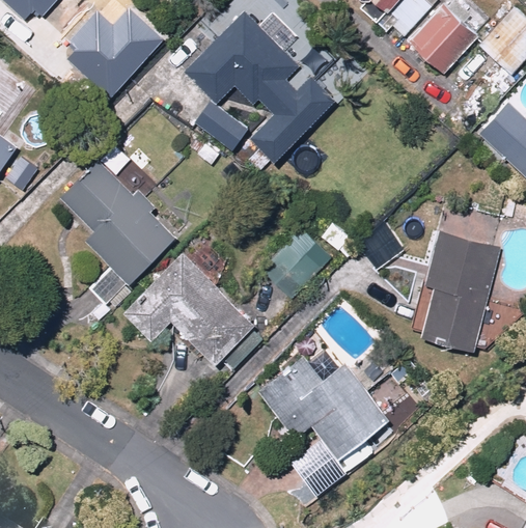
[(0,5),(23,26),(32,16),(36,20),(54,0),(0,0),(0,5)]
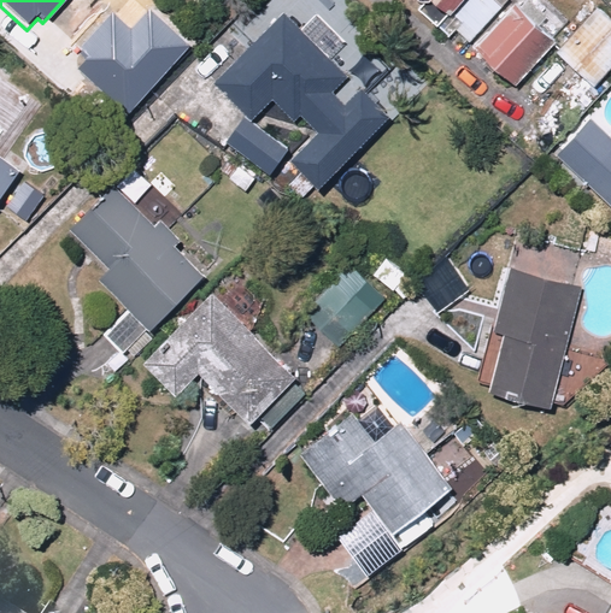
[(375,75),(300,0),(299,0),(211,80),(254,123),(275,102),(294,122),(300,115),(318,133),(292,159),(319,187),(391,117),(362,87),(375,75)]
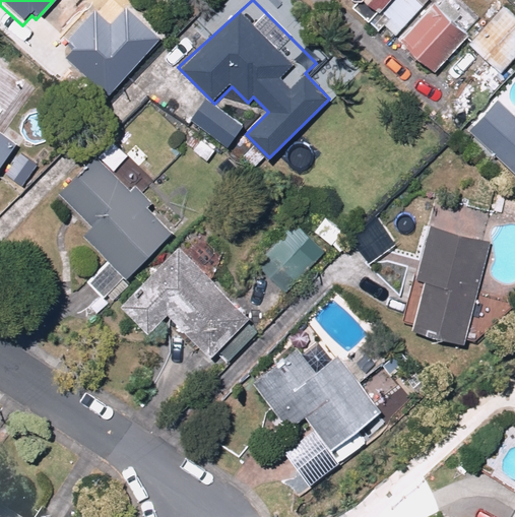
[(474,29),(446,0),(437,0),(400,36),(433,69),(474,29)]
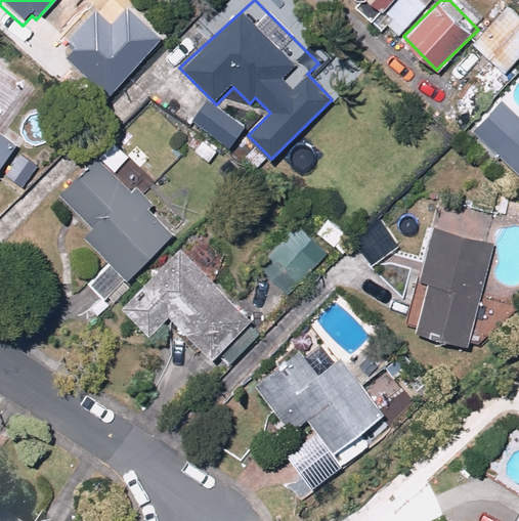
[(518,58),(518,20),(507,7),(471,40),(503,75),(518,58)]
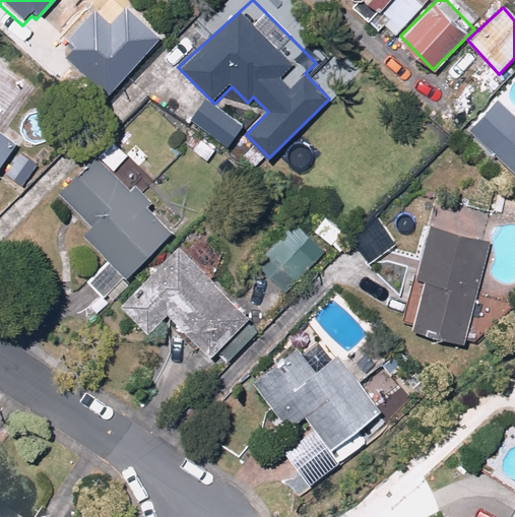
[(69,51),(60,62),(104,101),(155,43),(120,11),(107,26),(91,12),(62,44),(69,51)]
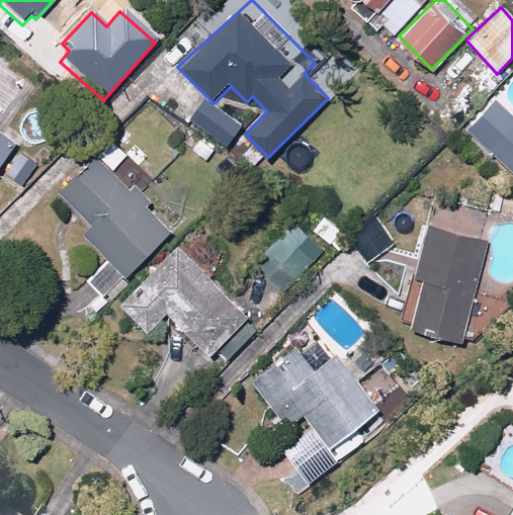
[(512,116),(493,99),(466,129),(512,170),(512,116)]
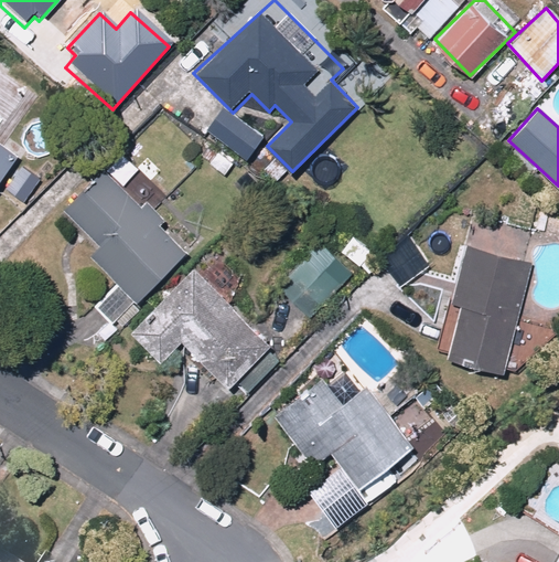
[(262,135),(223,109),(207,134),(248,159),(262,135)]
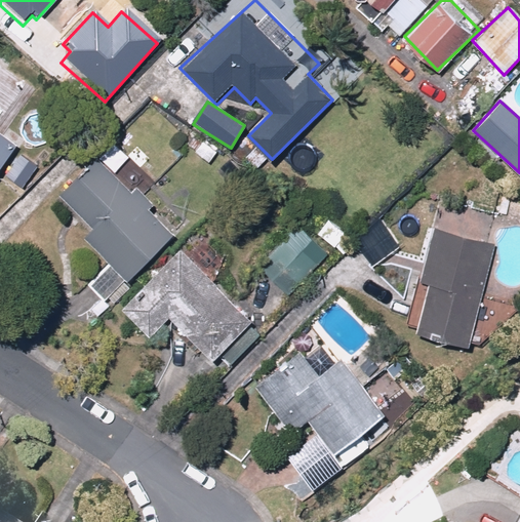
[(0,170),(17,146),(0,132),(0,170)]
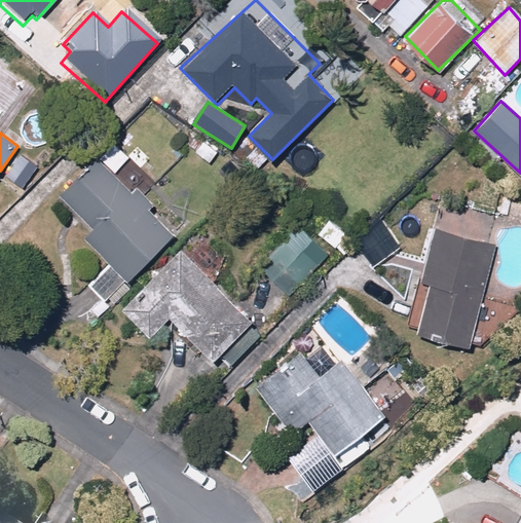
[(137,275),(177,234),(152,210),(155,207),(136,187),(129,194),(100,164),(63,201),(92,231),(83,240),(127,285),(137,275)]
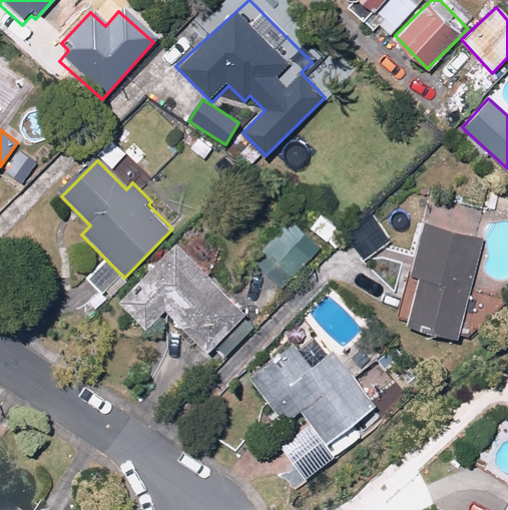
[(395,318),(406,320),(405,327),(463,338),(482,237),(424,226),(416,270),(405,268),(395,318)]
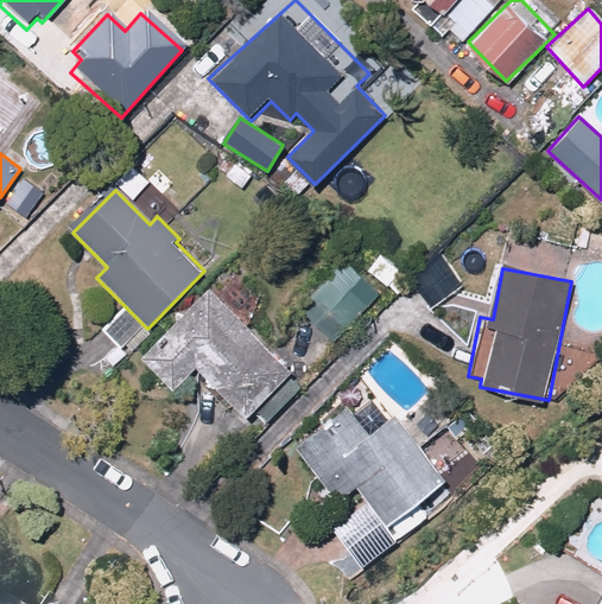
[(207,288),(164,336),(141,360),(173,390),(195,368),(251,418),(295,368),(207,288)]
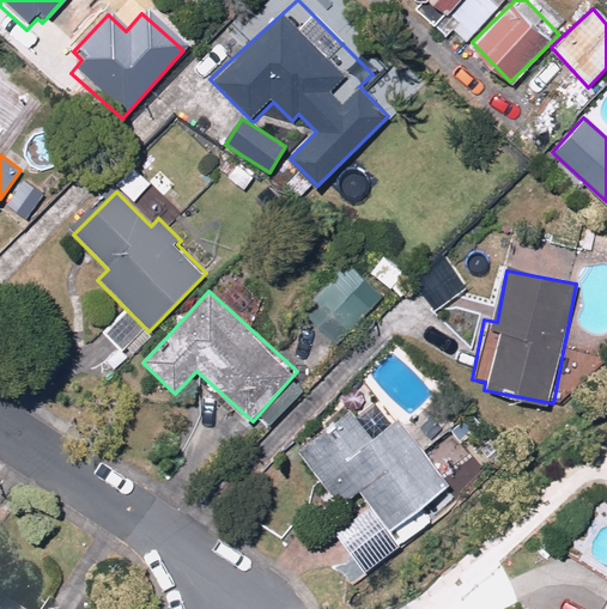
[(396,420),(372,442),(345,412),(295,458),(340,507),(359,491),(396,531),(451,480),(396,420)]
